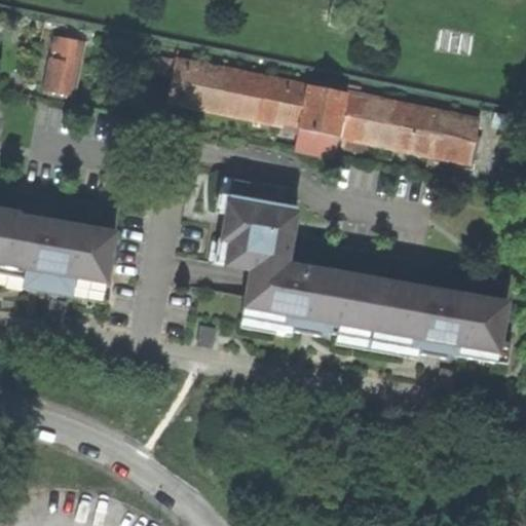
[(80,96),(83,38),(50,37),(47,95),(80,96)]
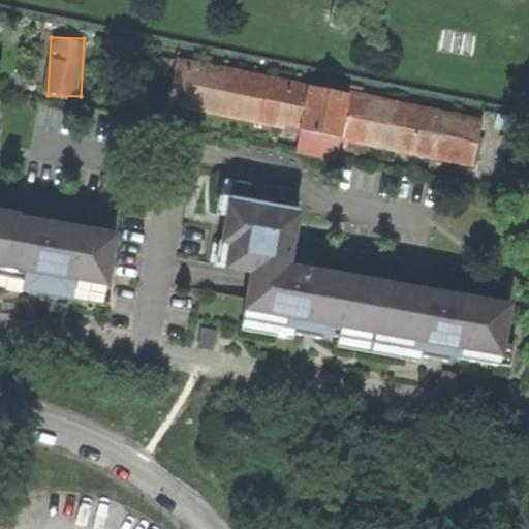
[(153,70),(176,74),(178,64),(156,59),(153,70)]
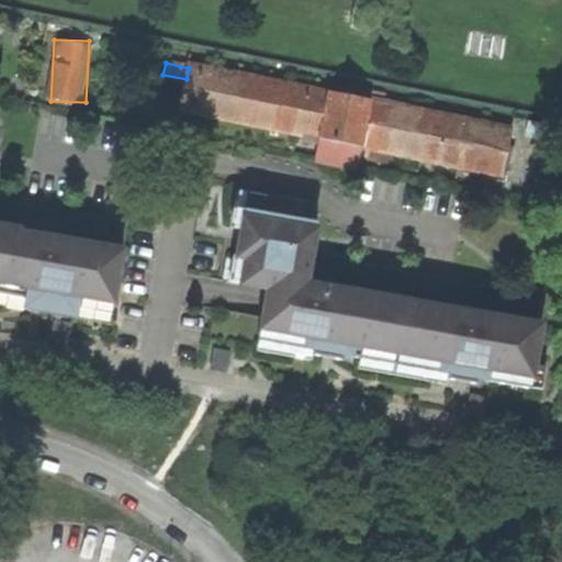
[(321,138),(329,93),(189,65),(189,68),(187,79),(180,110),(321,138)]
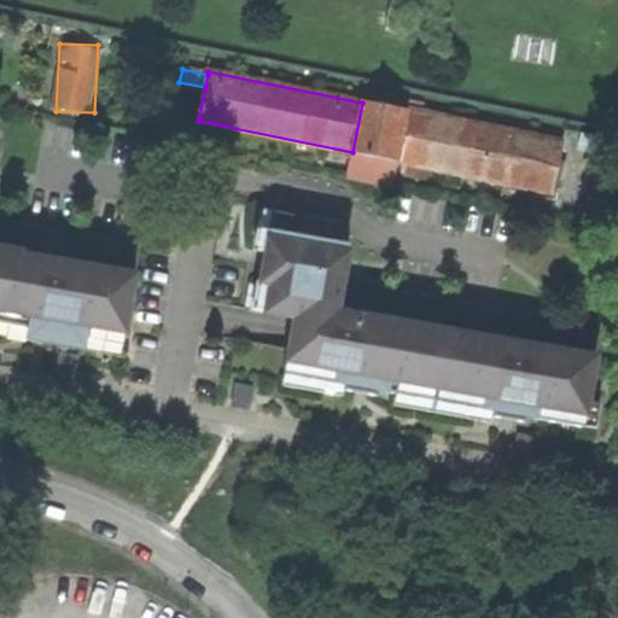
[(353,152),(398,162),(408,112),(362,103),(353,152)]
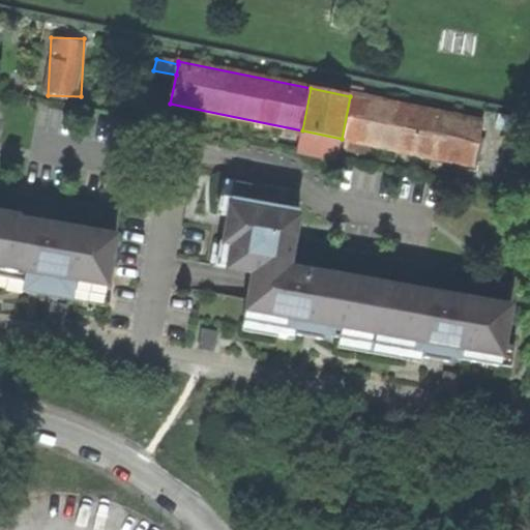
[(432,156),(460,163),(473,165),(477,145),(482,122),(350,96),(342,139),(432,156)]
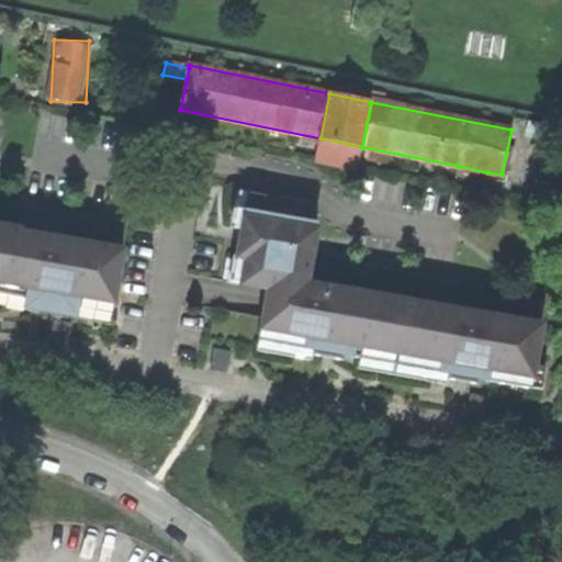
[(357,171),(362,147),(321,138),(315,163),(357,171)]
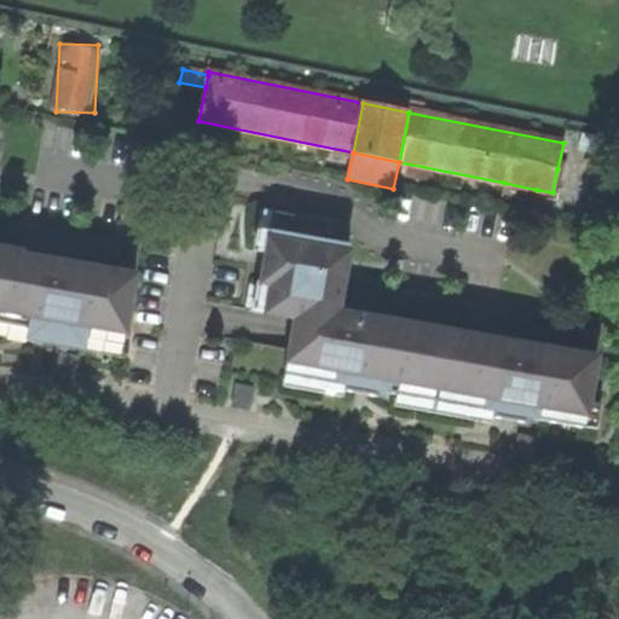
[(534,203),(537,190),(504,183),(501,197),(534,203)]
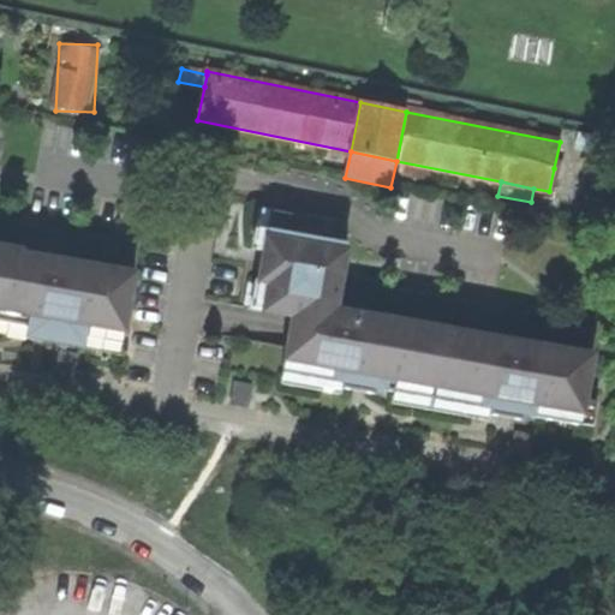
[(252,240),(266,243),(272,209),(258,207),(252,240)]
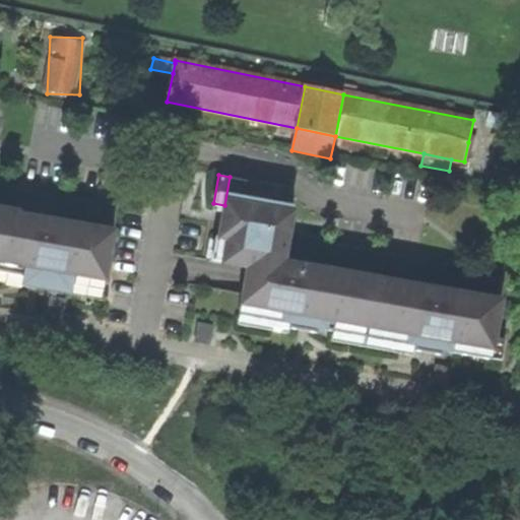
[(284,186),(230,177),(224,205),(223,210),(228,211),(225,224),(220,223),(218,238),(226,240),(221,263),(247,267),(239,315),(273,321),(273,318),(331,328),(330,330),(332,331),(400,343),(401,340),(457,350),(457,352),(491,359),(495,336),(497,323),(505,280),(471,274),(467,297),(409,285),(409,283),(342,271),(342,274),(283,263),(288,236),(286,235),(289,221),(290,222),(294,205),(281,203),(284,186)]
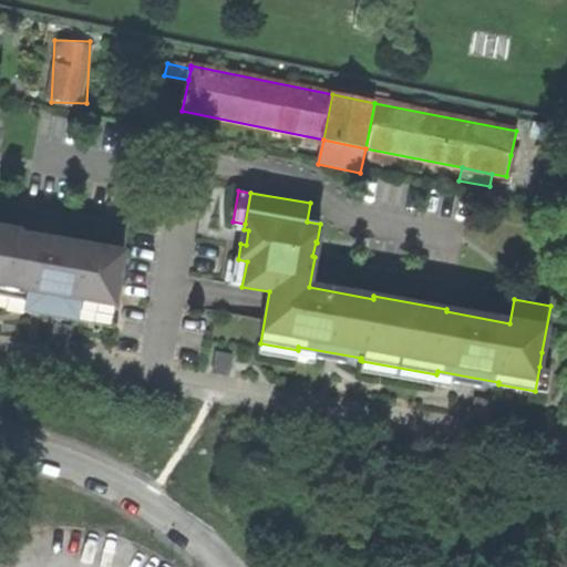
[(0,296),(12,299),(12,296),(75,307),(75,310),(76,310),(112,317),(124,251),(86,245),(85,248),(20,236),(20,230),(0,226),(0,296)]
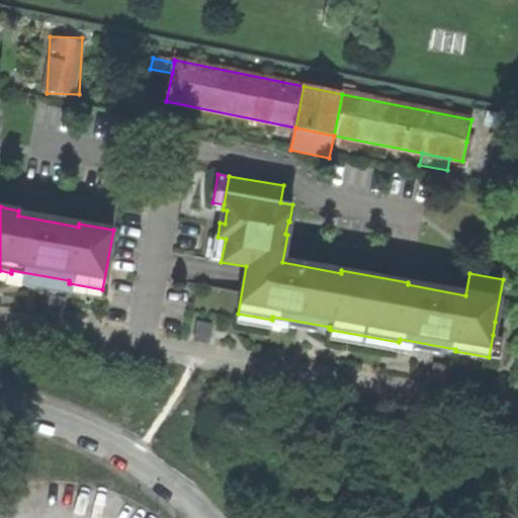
[(210,260),(221,262),(226,239),(218,237),(214,237),(210,260)]
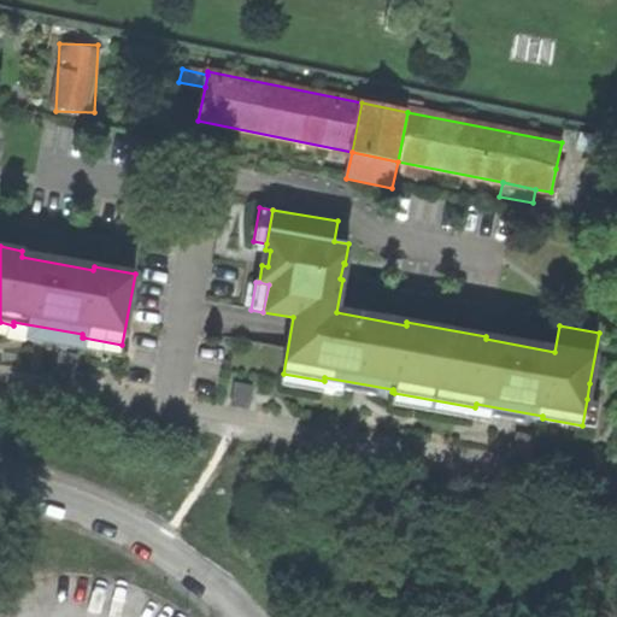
[(63,334),(82,338),(82,334),(13,322),(13,325),(0,322),(0,334),(27,340),(28,334),(46,338),(62,340),(63,334)]
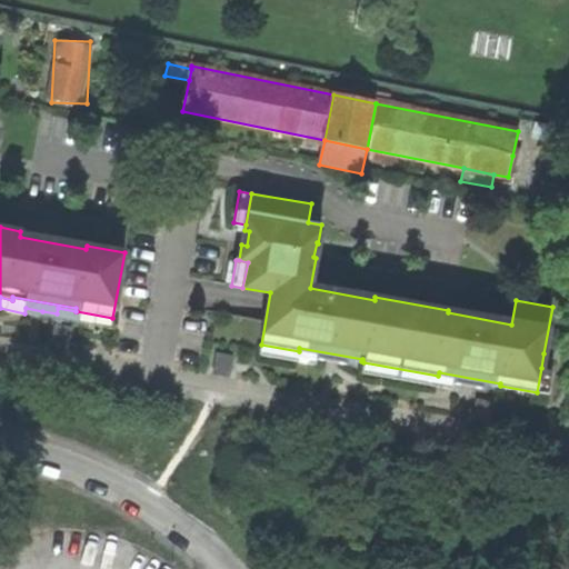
[(110,328),(112,318),(77,311),(75,321),(110,328)]
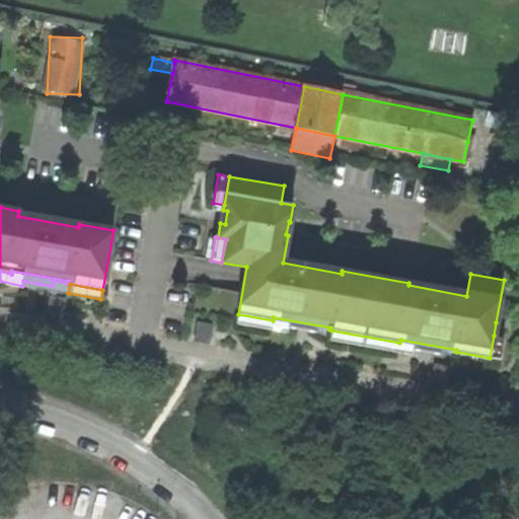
[(317,327),(329,329),(330,327),(273,317),(273,320),(238,314),(236,323),(288,332),(289,327),(302,329),(316,332),(317,327)]
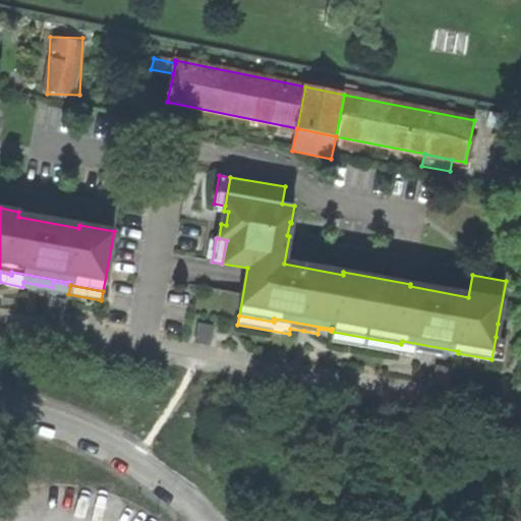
[(198,323),(194,341),(211,345),(215,326),(198,323)]
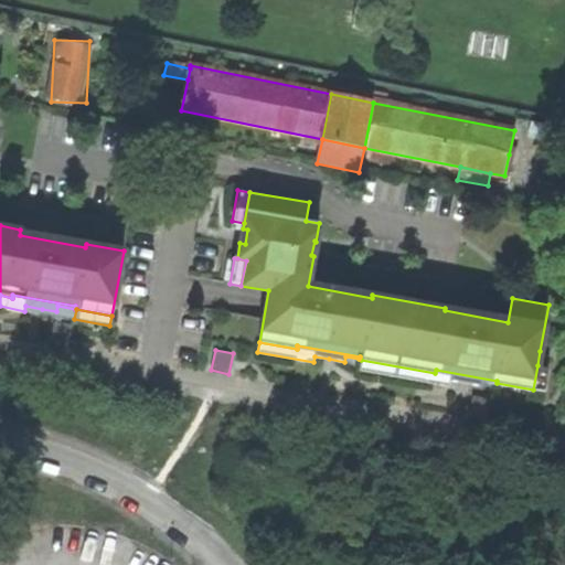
[(482,381),(497,383),(497,381),(436,370),(435,373),(361,360),(360,371),(448,386),(449,381),(464,383),(481,386),(482,381)]
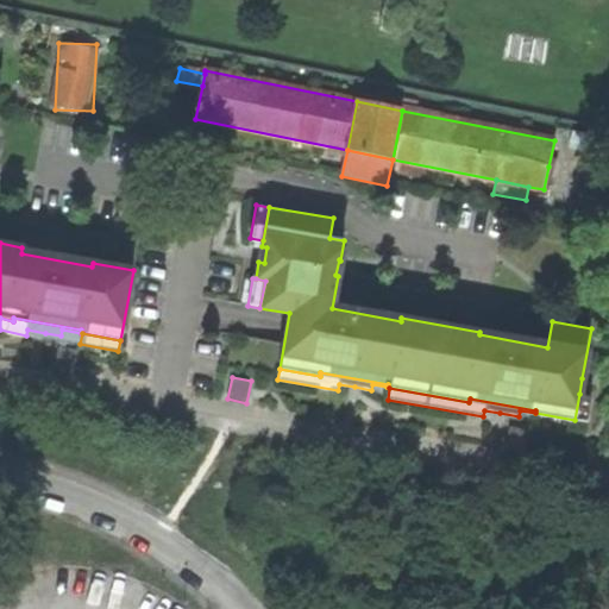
[(591,396),(579,394),(575,420),(588,422),(591,396)]
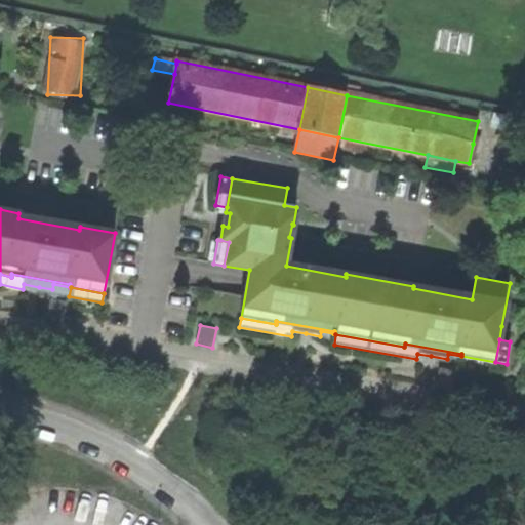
[(456,370),(439,367),(436,388),(452,391),(456,370)]
